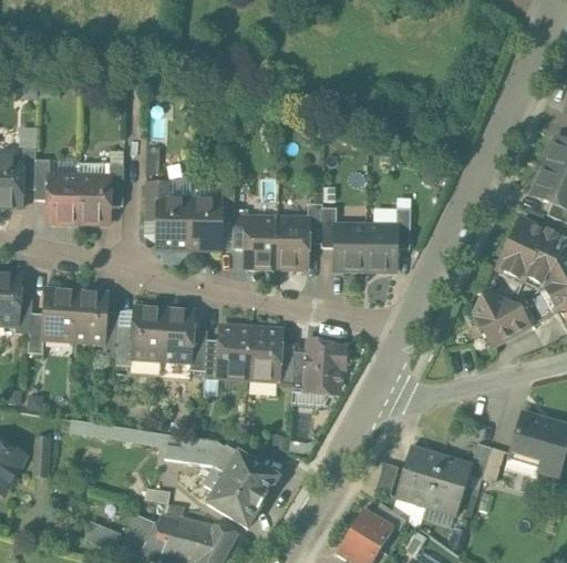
[(35,135),(21,135),(21,147),(35,147),(35,135)]
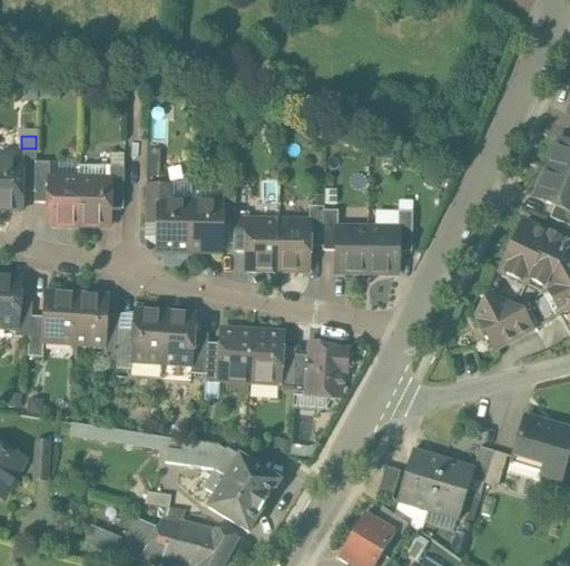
[(569,140),(558,136),(547,165),(569,175),(569,140)]
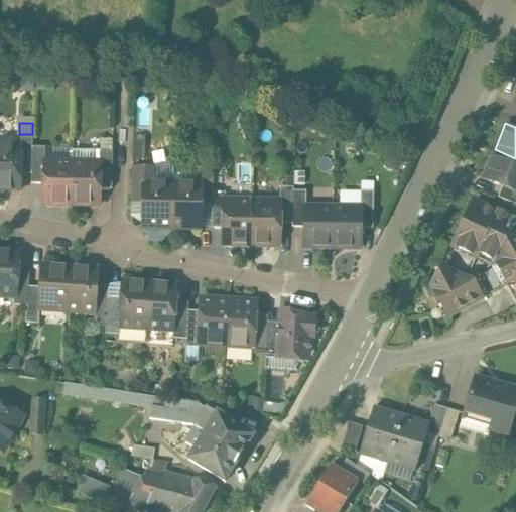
[(32,134),(19,134),(19,142),(20,142),(19,170),(31,170),(32,143),(32,134)]
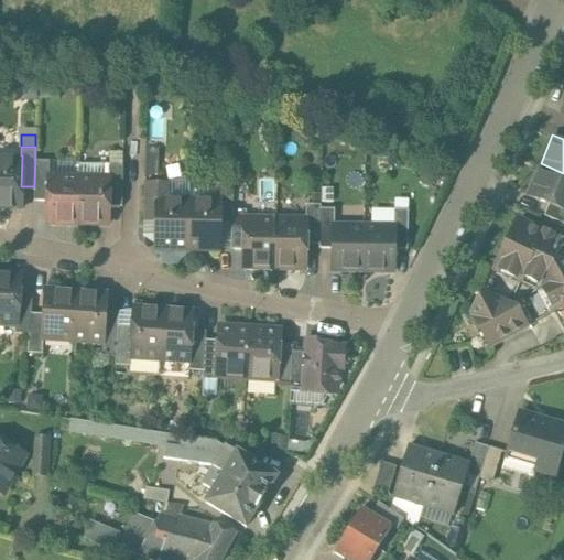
[(144,171),(160,170),(159,148),(143,149),(144,171)]
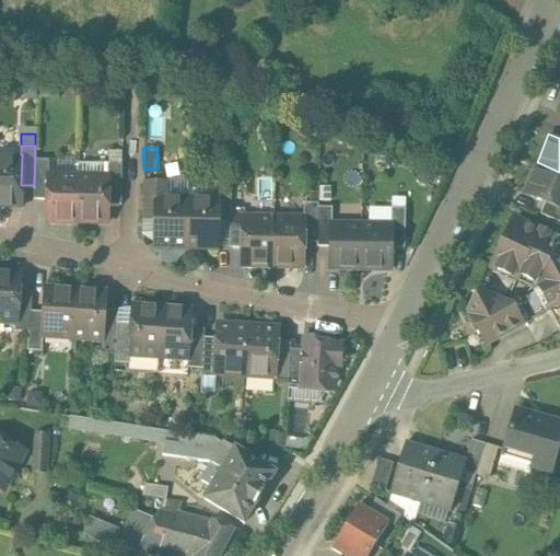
[(21,154),(0,153),(0,201),(21,203),(21,185),(22,154),(21,154)]
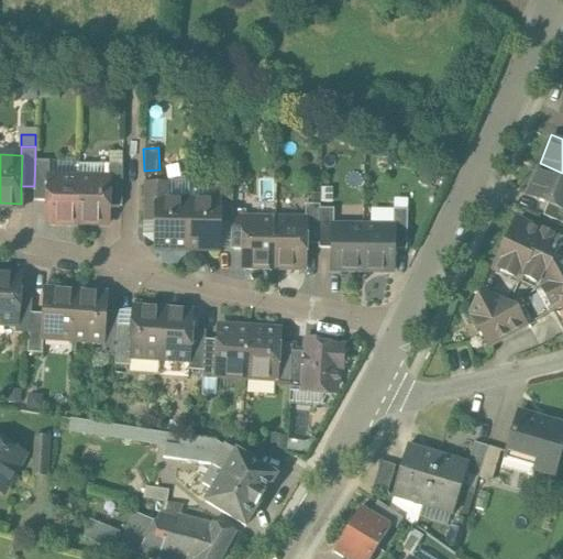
[(35,156),(34,186),(34,196),(47,197),(47,174),(48,174),(48,157),(35,156)]
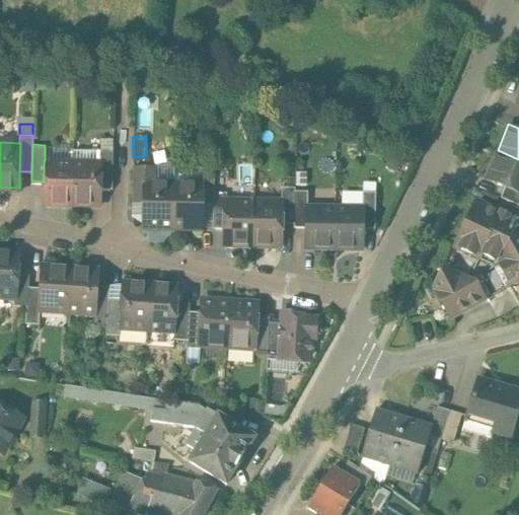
[(518,159),(498,150),(487,176),(505,185),(518,190),(518,159)]
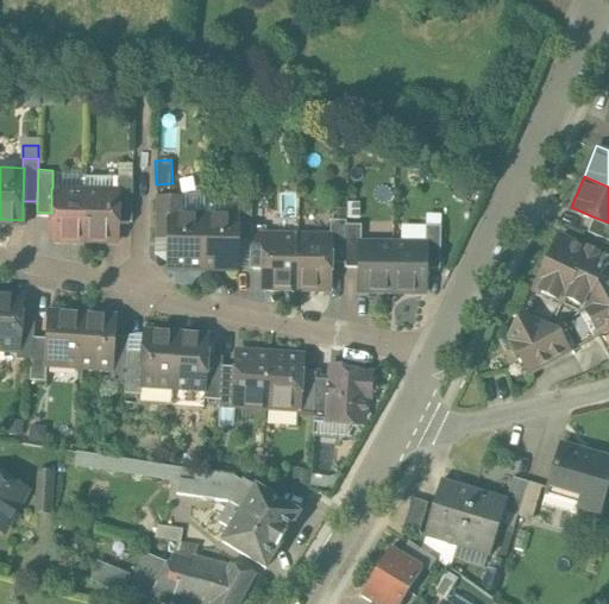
[(52,188),(51,188),(51,213),(50,237),(83,238),(85,189),(52,188)]
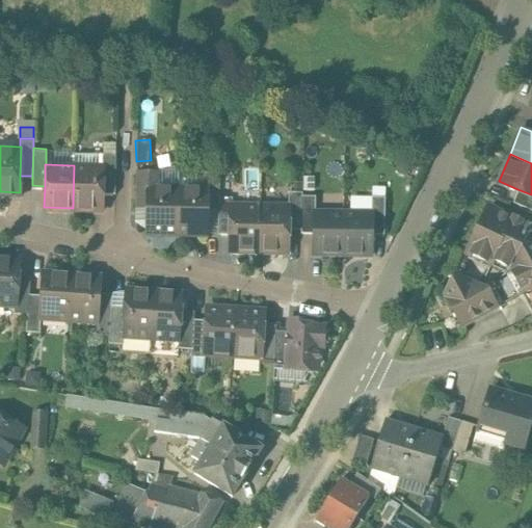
[(103,165),(74,165),(73,208),(102,208),(103,165)]
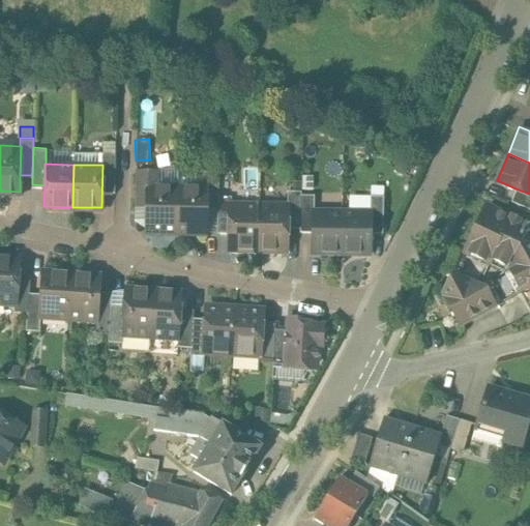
[(218,169),(199,169),(198,185),(206,185),(205,207),(217,207),(217,194),(218,194),(218,169)]
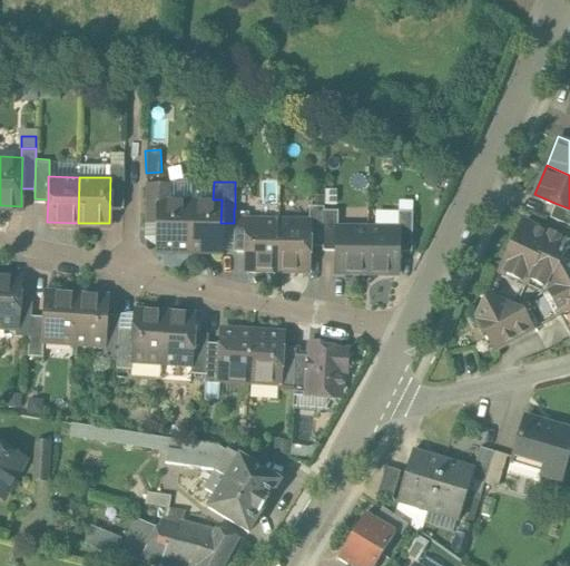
[(190,199),(159,198),(158,249),(189,249),(190,199)]
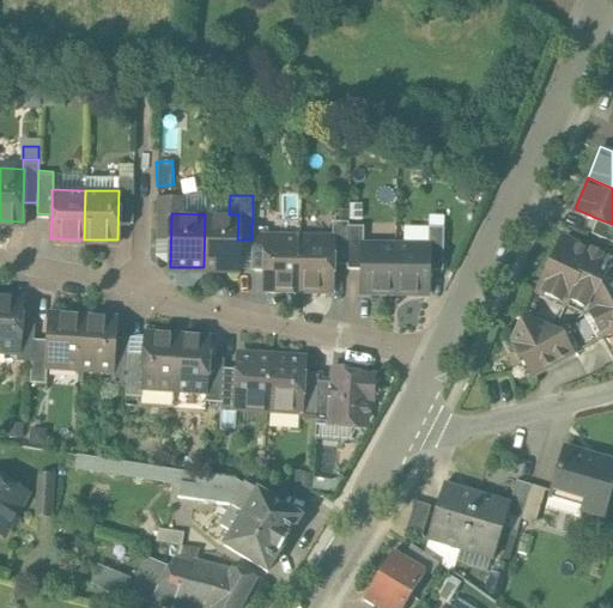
[(229,214),(205,214),(204,267),(237,268),(237,239),(238,214),(229,214)]
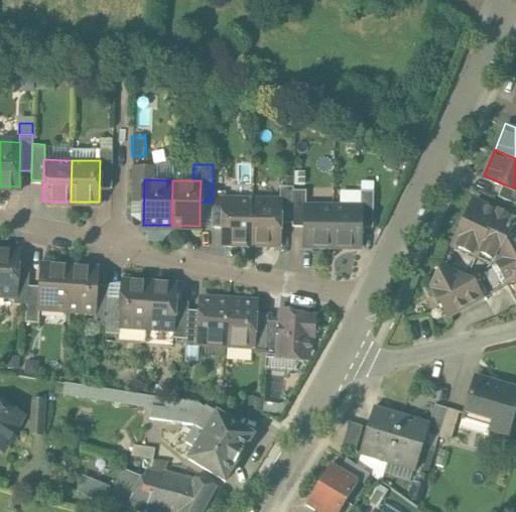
[(293,187),(293,183),(279,184),(279,198),(280,199),(280,220),(292,221),(292,220),(293,187)]
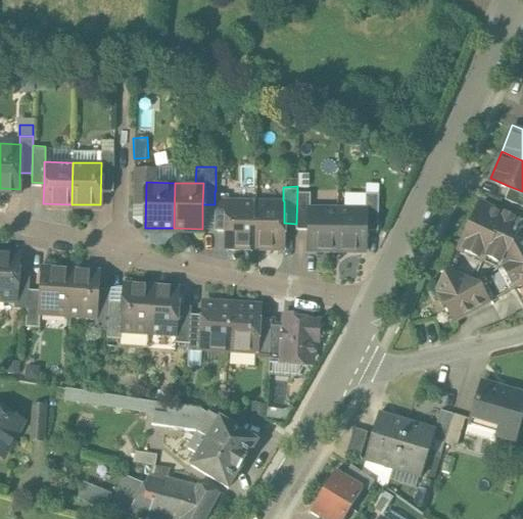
[(522,191),(509,186),(505,197),(522,204),(522,191)]
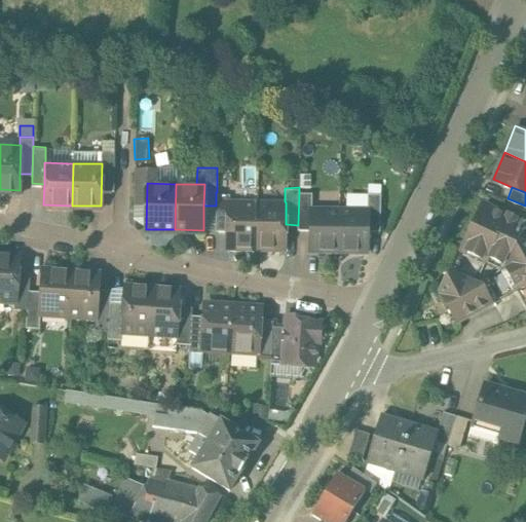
[(312,191),(299,191),(298,224),(298,225),(298,228),(310,228),(310,208),(311,208),(312,191)]
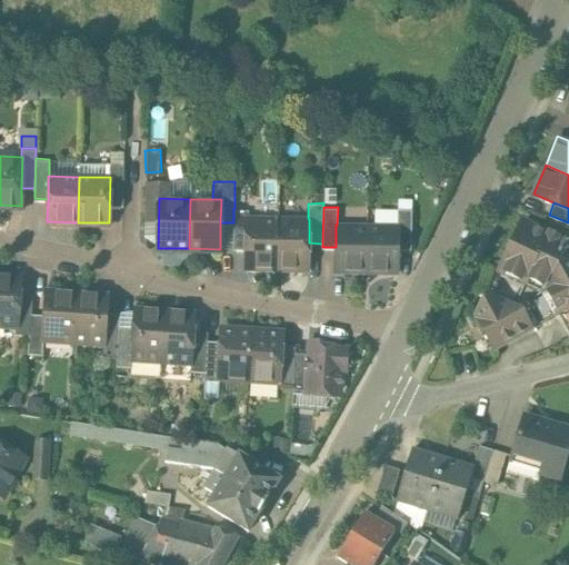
[(235,208),(233,208),(233,222),(232,248),(246,248),(247,217),(248,217),(248,208),(235,208)]
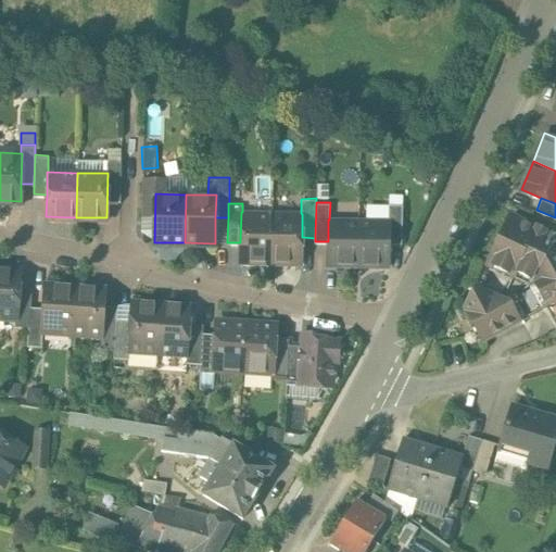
[(403,203),(389,203),(388,221),(389,221),(389,242),(402,242),(403,203)]
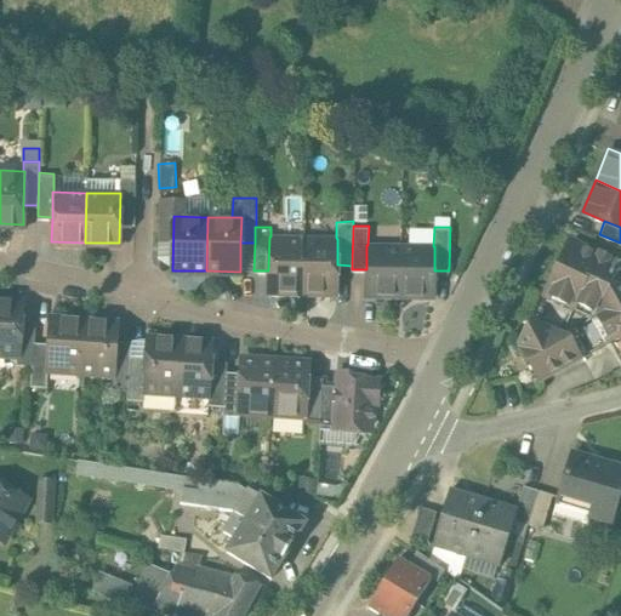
[(271,237),(269,237),(268,271),(268,290),(302,291),(303,238),(271,237)]
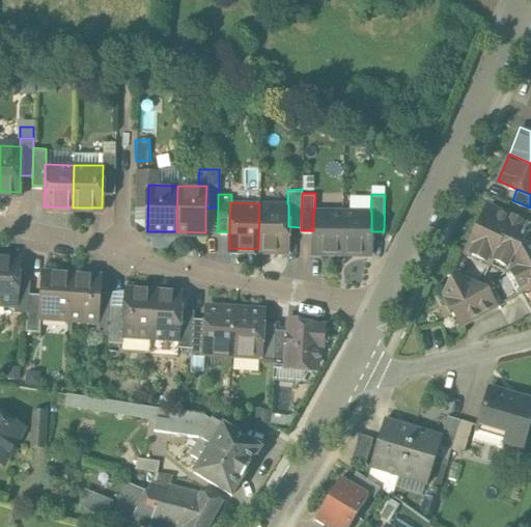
[(287,203),(259,203),(258,249),(287,250),(288,226),(288,204),(287,203)]
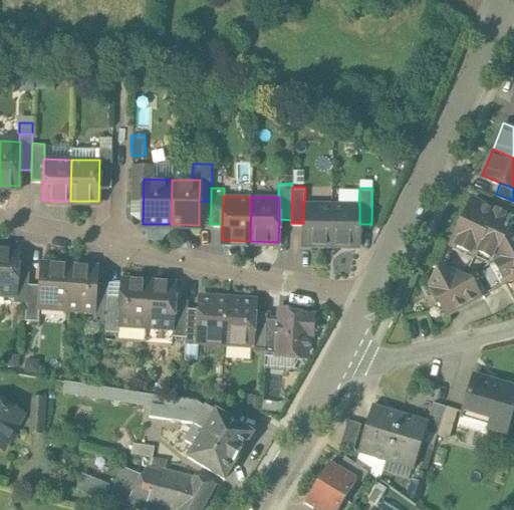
[(495,206),(472,197),(450,242),(474,254),(476,250),(491,258),(492,258),(513,245),(513,215),(494,208),(495,206)]
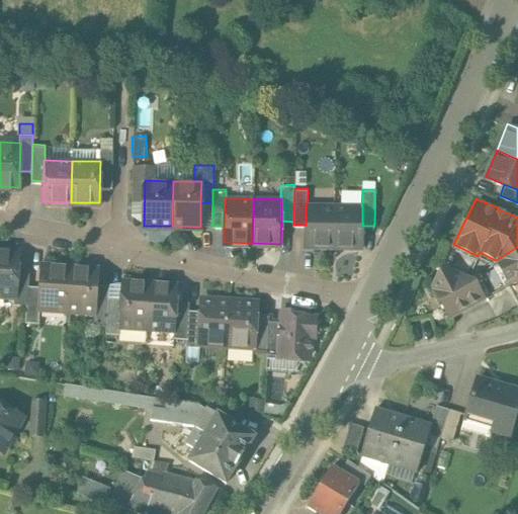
[(307,204),(306,204),(306,225),(305,245),(333,245),(334,204),(307,204)]
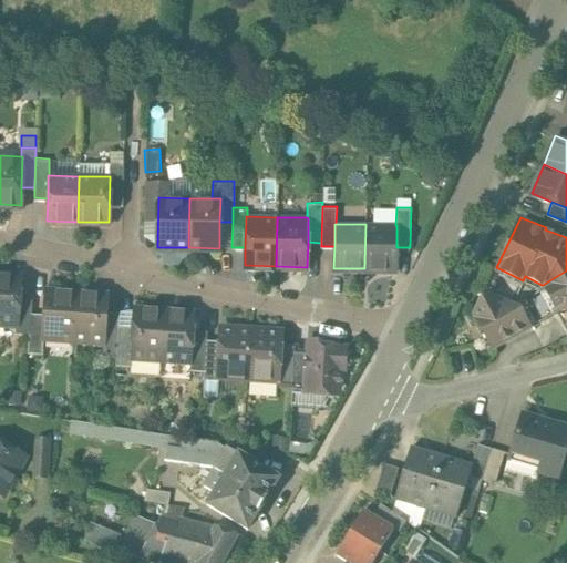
[(395,225),(366,224),(364,268),(395,269),(397,247),(397,225),(395,225)]
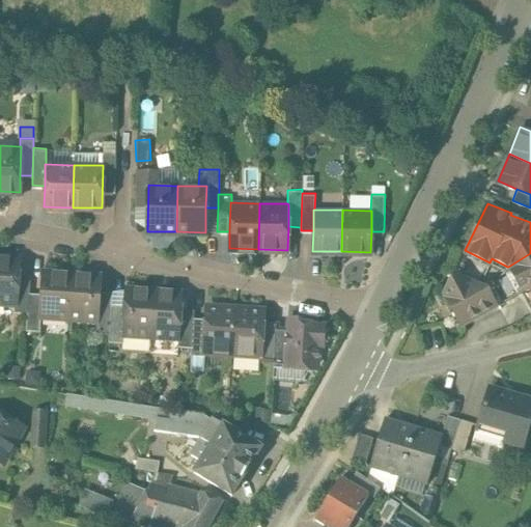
[(507,267),(492,258),(490,262),(465,250),(454,273),(486,288),(496,304),(521,290),(508,267),(507,267)]
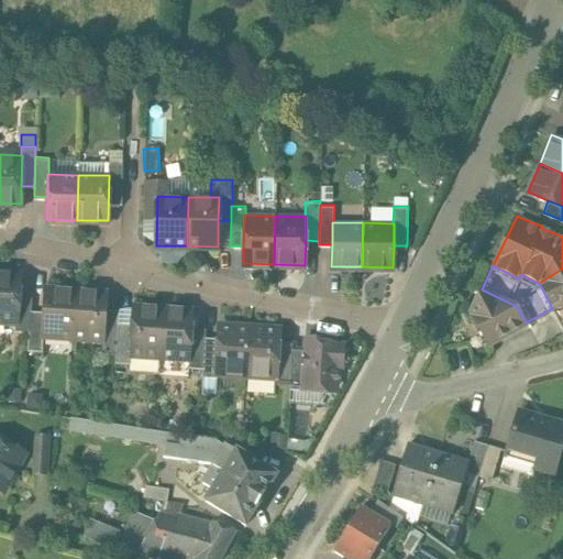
[(562,269),(539,283),(552,308),(562,303),(562,302),(562,300),(562,269)]
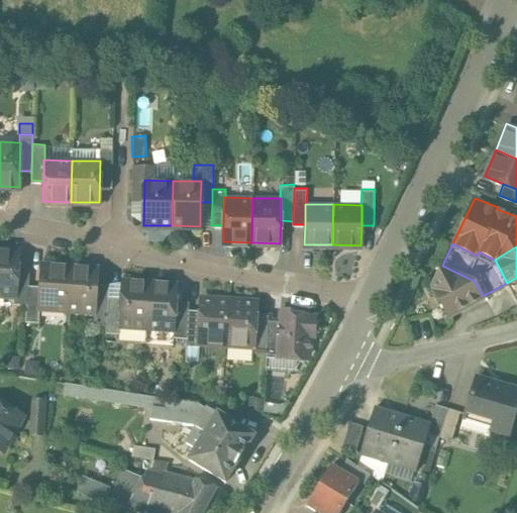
[(18,250),(0,248),(0,293),(14,295),(15,295),(17,266),(18,250)]
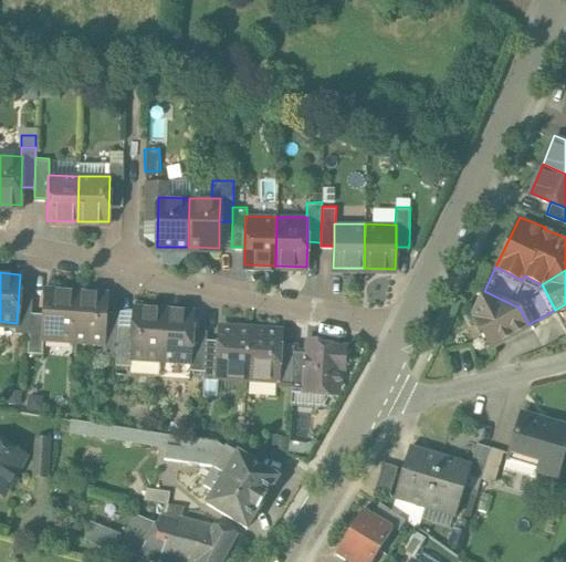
[(76,290),(45,288),(43,312),(42,336),(43,337),(73,339),(76,290)]
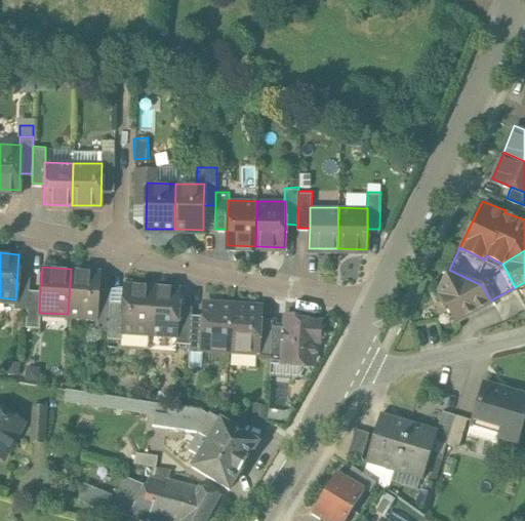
[(99,271),(71,269),(68,314),(94,316),(96,316),(98,287),(99,271)]
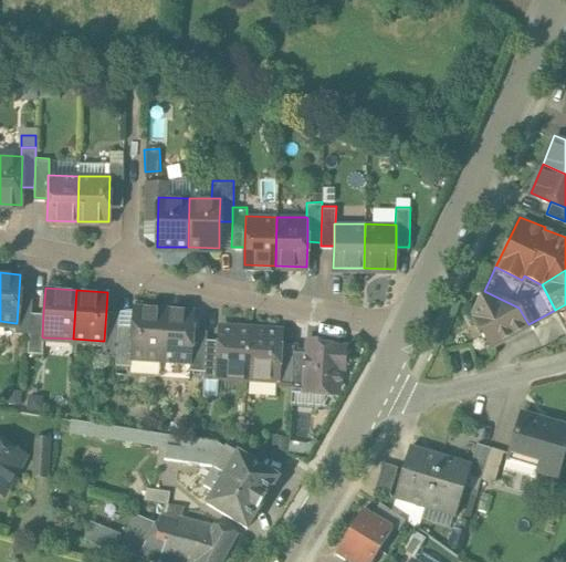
[(32,292),(19,291),(17,323),(16,323),(14,332),(29,333),(29,332),(30,312),(31,312),(32,292)]
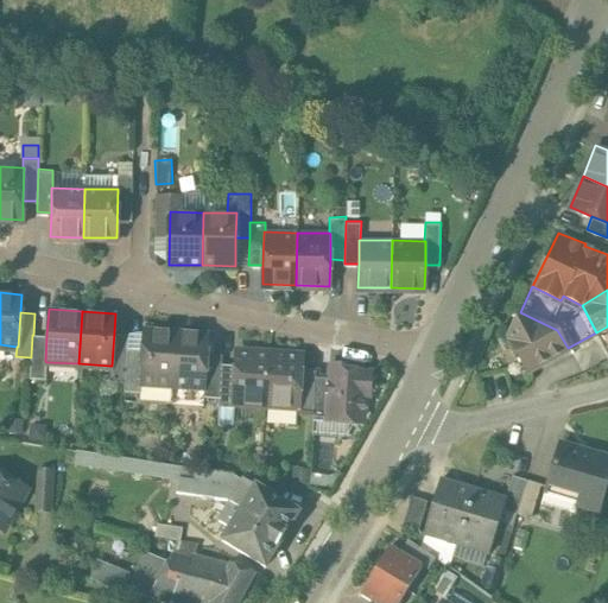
[(557,330),(520,312),(508,335),(527,369),(568,348),(557,330)]
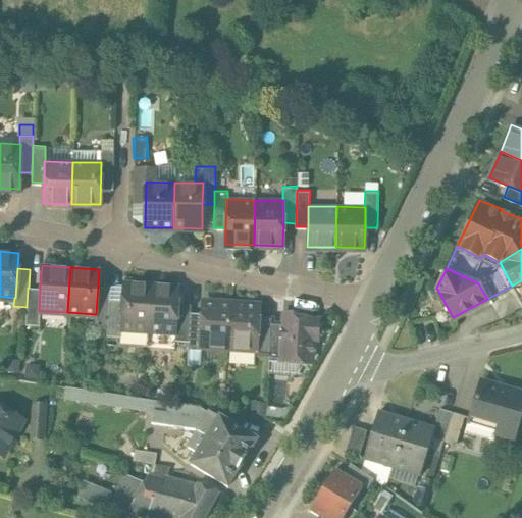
[(521,281),(521,280),(512,286),(521,304),(521,281)]
